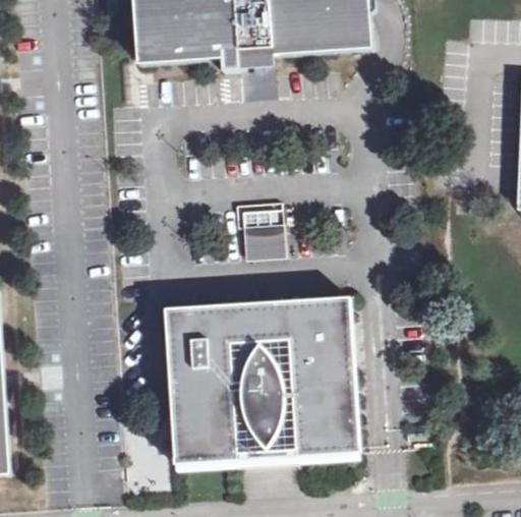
[(142,0),(143,5),(148,4),(149,12),(152,12),(155,11),(156,27),(153,27),(150,27),(150,36),(146,36),(147,61),(162,60),(175,59),(188,58),(224,56),(225,69),(243,68),(243,61),(259,60),(276,59),(275,52),(367,45),(365,19),(360,20),(359,12),(356,12),(352,12),(351,6),(351,0),(142,0)]
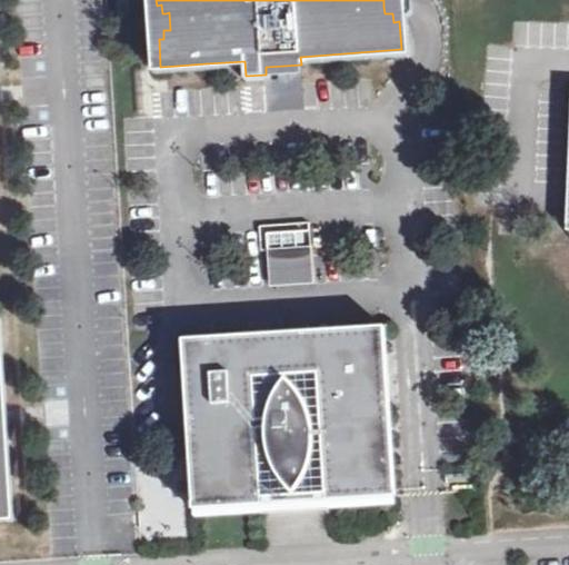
[(383,0),(383,7),(385,13),(389,13),(392,13),(391,5),(391,0),(383,0)]
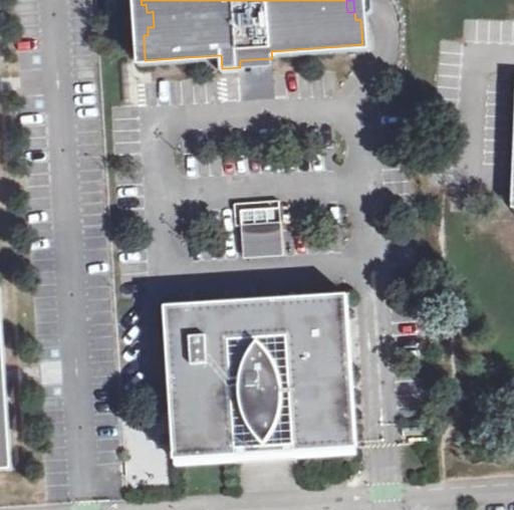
[(279,206),(239,209),(242,257),(282,255),(279,206)]
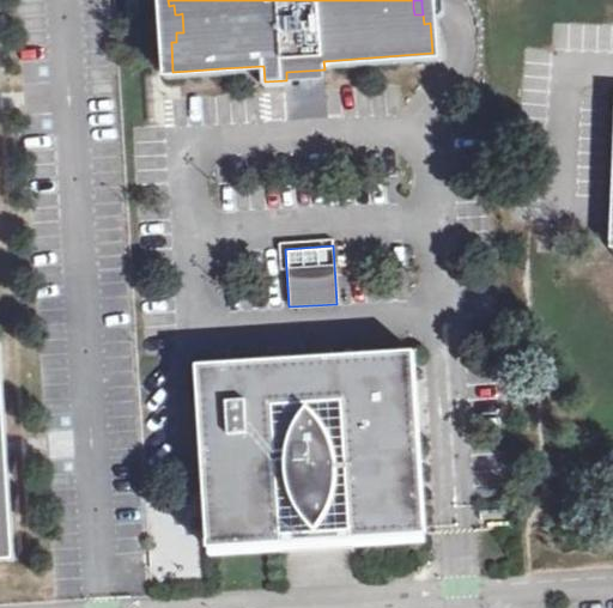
[(0,339),(0,338),(0,554),(16,554),(7,443),(0,339)]
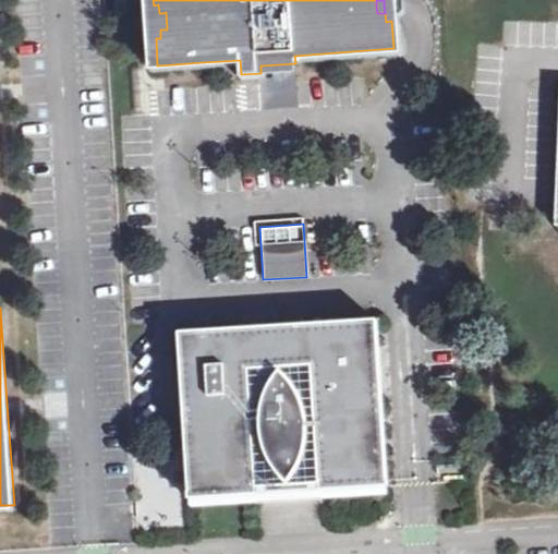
[(193,327),(172,329),(184,504),(189,504),(255,500),(286,497),(323,495),(384,491),(384,484),(378,411),(373,316),(193,327)]
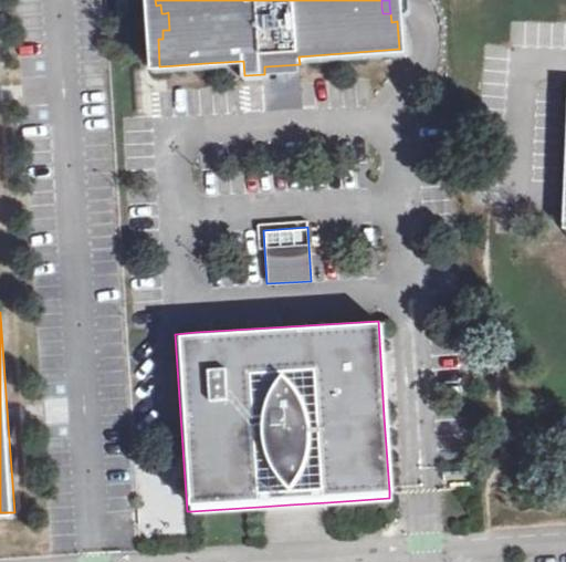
All buildings are outlined.
